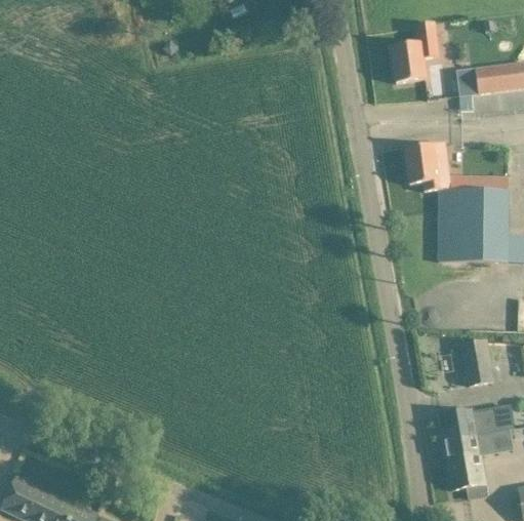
[(438,55),(433,22),(414,24),(417,41),(391,45),(396,81),(426,78),(422,57),(438,55)]
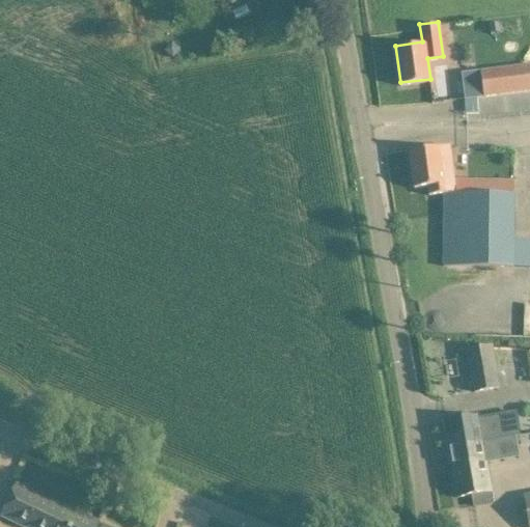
[(171,54),(178,46),(169,38),(163,48),(171,54)]
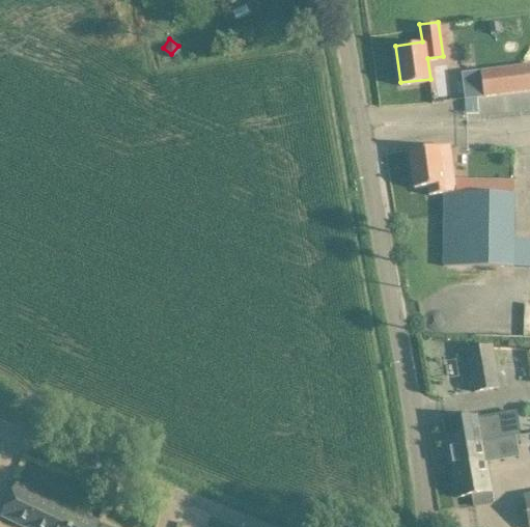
[(529,60),(476,67),(479,92),(529,85),(529,60)]
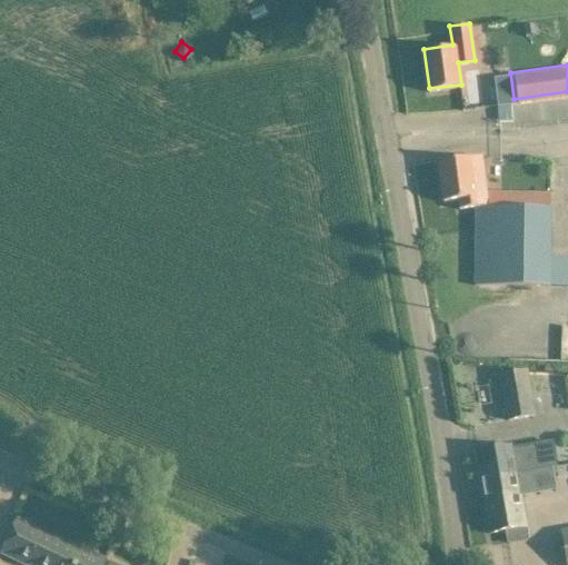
[(460,156),(438,159),(444,199),(458,197),(459,207),(477,204),(476,221),(475,281),(497,283),(548,285),(548,283),(548,280),(549,258),(549,254),(550,202),(499,201),(487,200),(485,189),(480,154),(475,155),(460,156)]
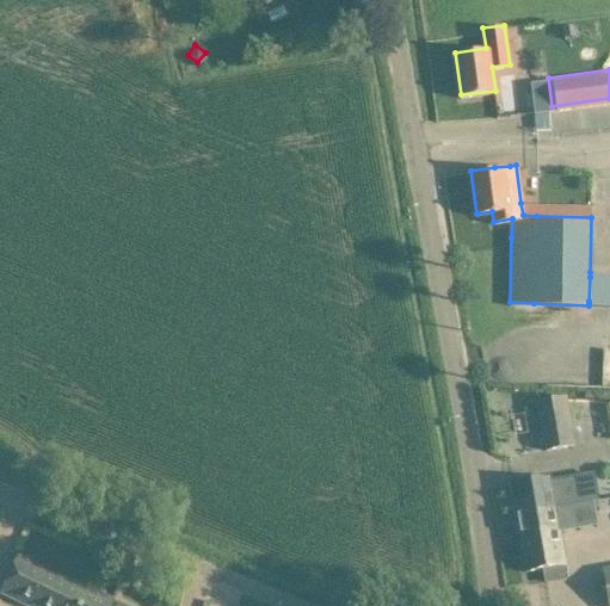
[(552,347),(550,378),(604,378),(605,348),(552,347)]
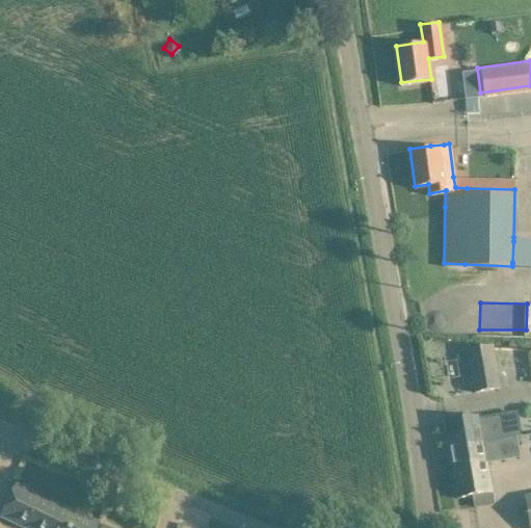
[(500,386),(494,345),(469,349),(475,390),(500,386)]
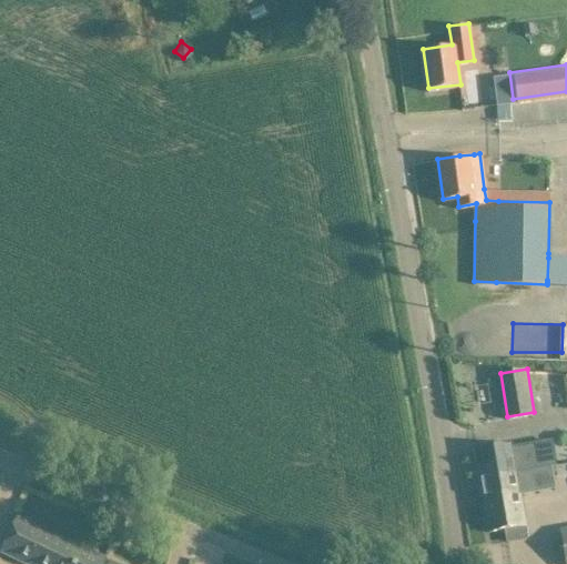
[(496,444),(474,449),(482,494),(500,491),(497,473),(517,470),(544,465),(539,440),(513,444),(513,442),(496,444)]
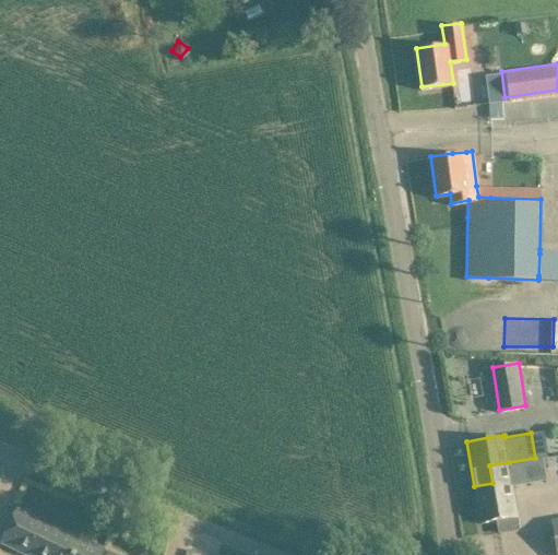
[(481,520),(517,515),(518,515),(509,462),(489,465),(493,483),(474,486),(481,520)]
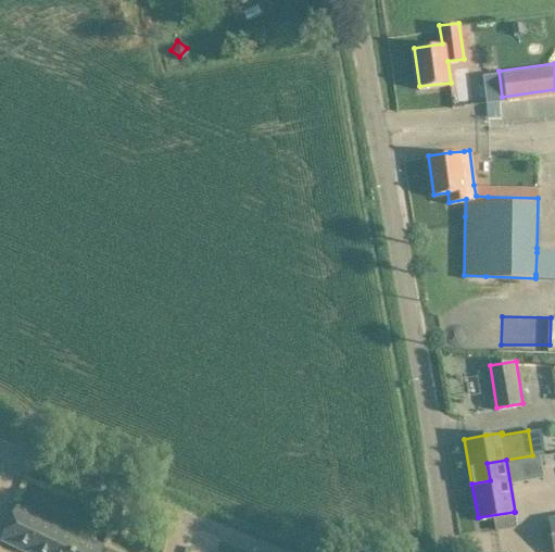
[(121,551),(15,502),(0,536),(0,538),(29,551),(121,551)]
